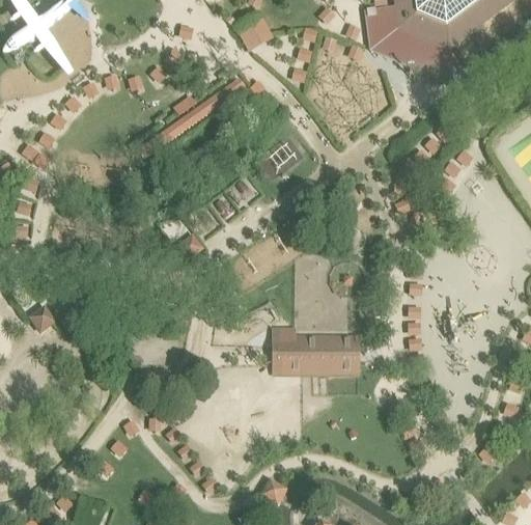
[(393,0),(394,5),(396,28),(449,49),(455,45),(464,56),(467,57),(480,47),(482,50),(485,50),(492,45),(493,42),(490,39),(504,28),(507,31),(510,31),(516,26),(516,23),(514,20),(529,9),(530,10),(530,0),(393,0)]
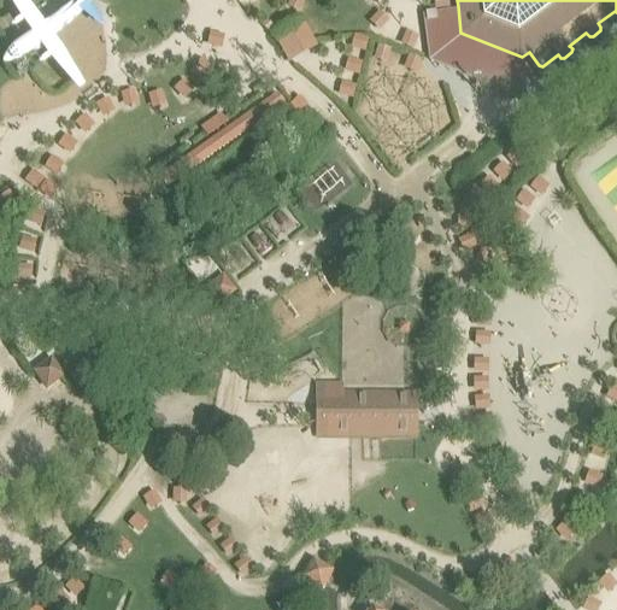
[(460,33),(458,6),(422,10),(428,58),(527,98),(522,57),(460,33)]
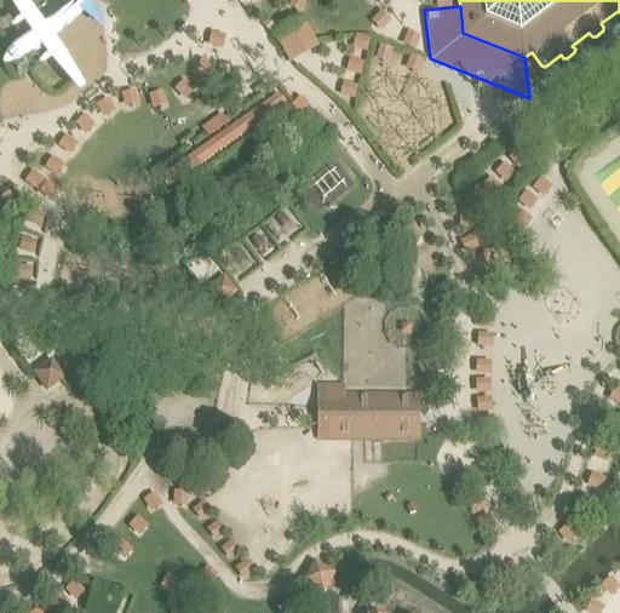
[(277,32),(288,57),(320,44),(309,18),(277,32)]
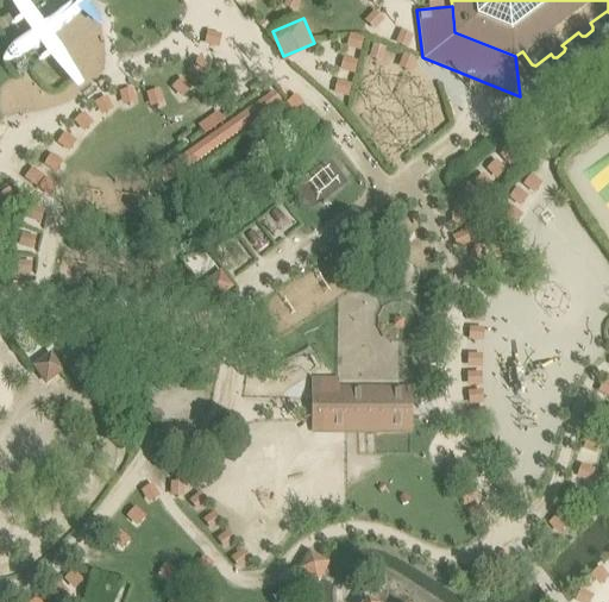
[(165,163),(174,174),(282,100),(274,89),(165,163)]
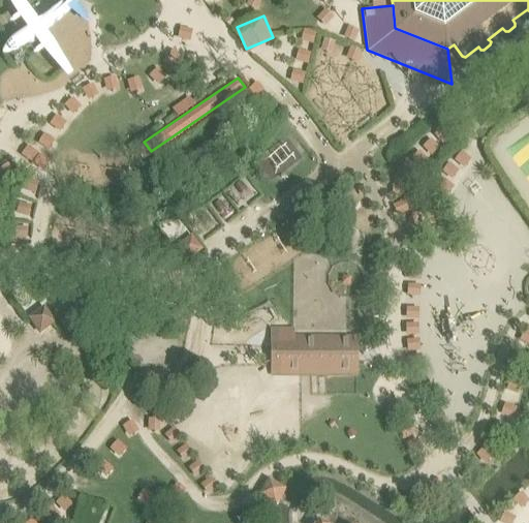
[(50,322),(43,306),(30,311),(36,328),(50,322)]
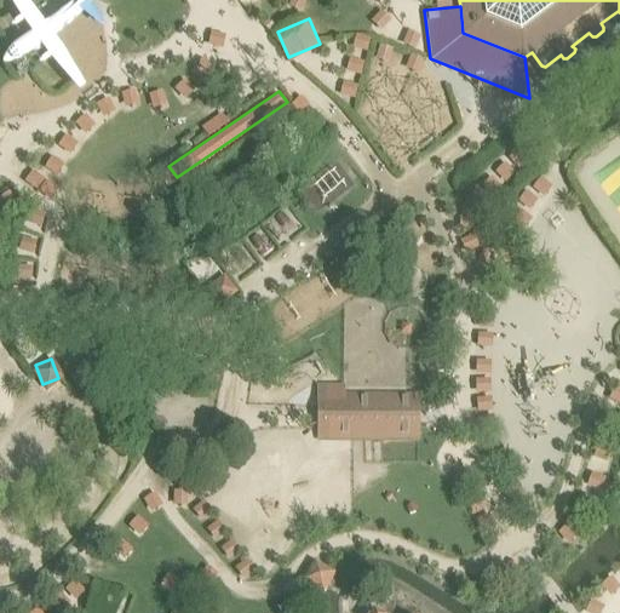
[(345,381),(317,381),(317,437),(420,437),(420,389),(345,389),(345,381)]
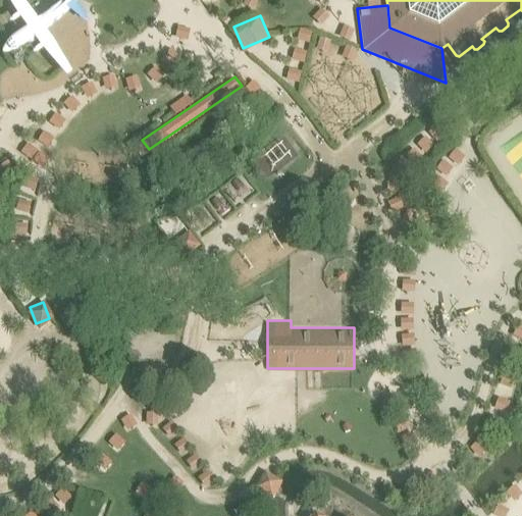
[(255,483),(272,494),(281,478),(265,468),(255,483)]
